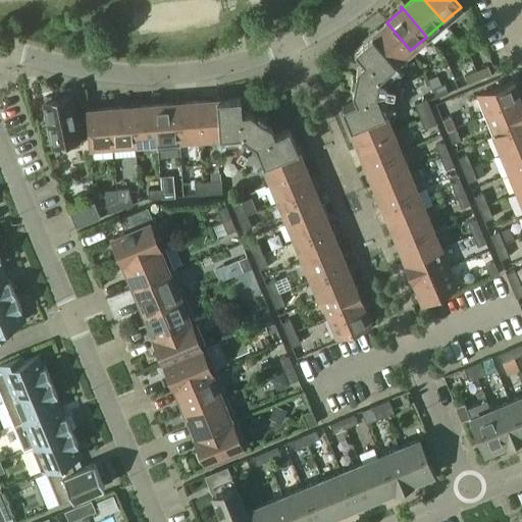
[(347,119),(357,145),(392,131),(376,93),(376,90),(394,93),(395,85),(378,82),(378,77),(410,50),(386,22),(371,35),(369,33),(368,34),(370,36),(354,50),(363,61),(357,67),(355,74),(352,73),(350,85),(353,85),(352,92),(356,101),(342,106),(347,118),(344,119),(345,120),(347,119)]
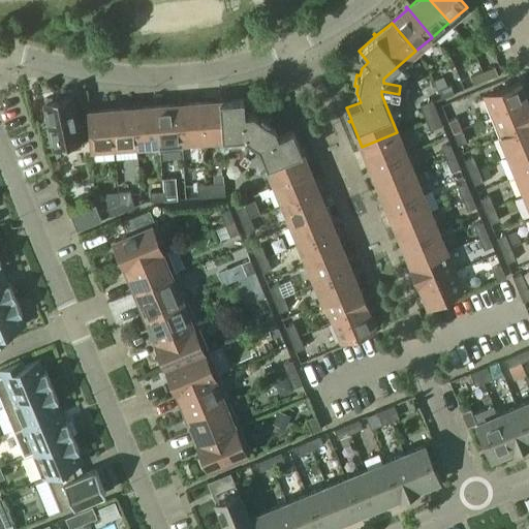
[(495,66),(483,71),(486,80),(498,74),(495,66)]
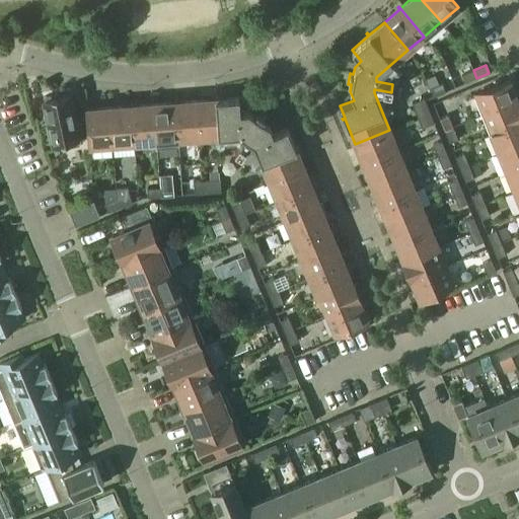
[(476,78),(473,70),(461,75),(464,83),(476,78)]
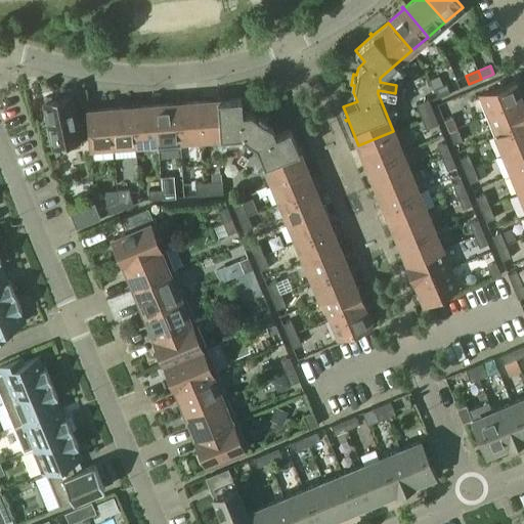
[(479,95),(487,116),(523,100),(523,99),(522,100),(514,81),(479,95)]
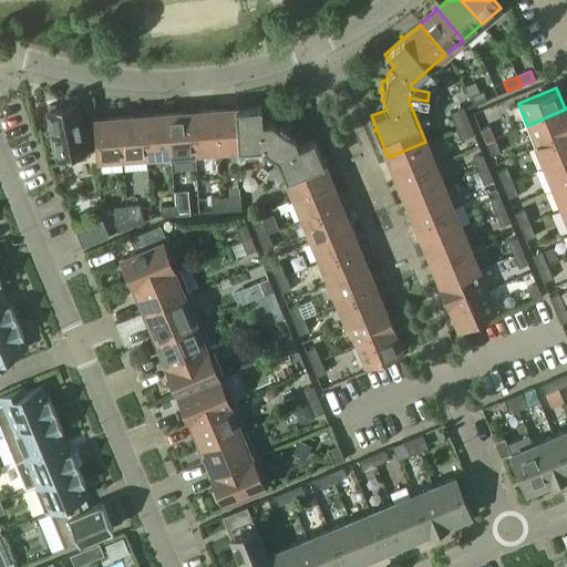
[(483,91),(468,96),(473,105),(486,100),(483,91)]
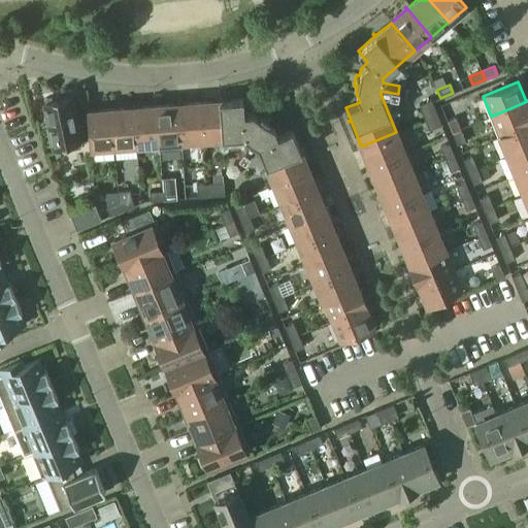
[(48,142),(53,141),(55,153),(80,147),(70,96),(58,99),(57,95),(44,98),(45,101),(44,101),(50,127),(45,128),(48,142)]
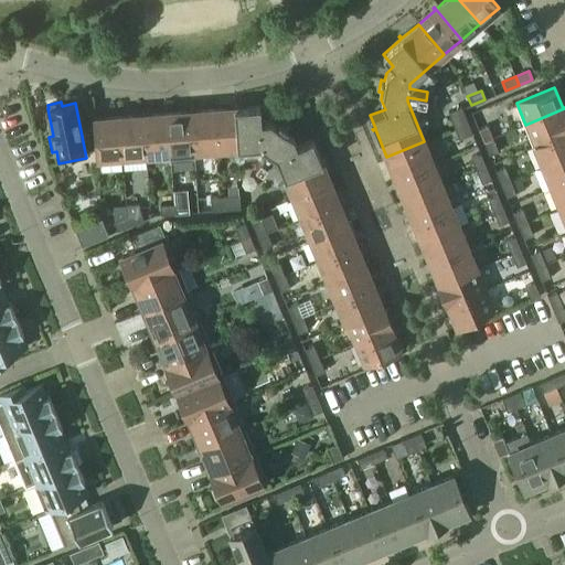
[(276,156),(294,198),(330,182),(318,153),(321,152),(320,151),(318,152),(312,139),(297,146),(294,136),(287,131),(289,128),(279,121),(277,126),(270,120),(260,121),(259,106),(236,107),(236,105),(234,105),(235,107),(213,109),(216,149),(262,146),(265,148),(255,163),(263,169),(273,153),(276,156)]
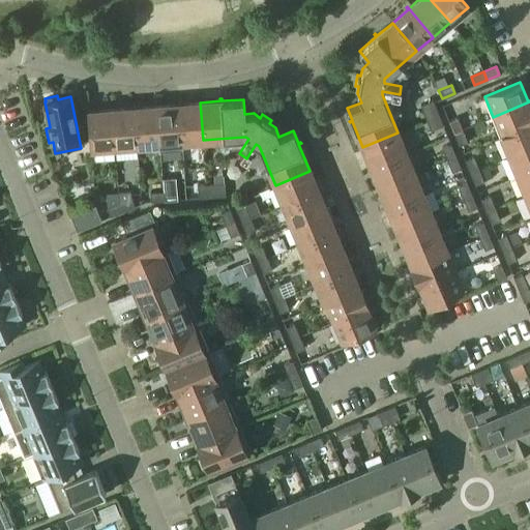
[(425,117),(438,113),(433,100),(421,105),(425,117)]
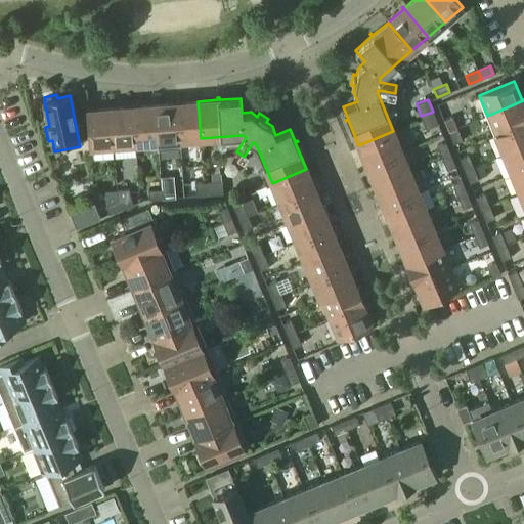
[(176,103),(155,104),(158,141),(179,140),(176,100),(176,103)]
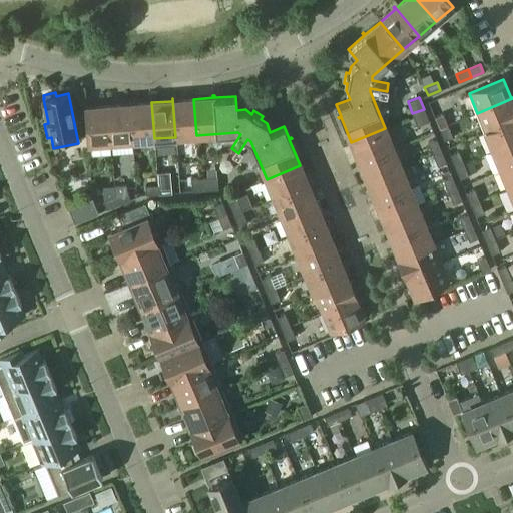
[(173,98),(172,98),(175,137),(196,135),(193,99),(173,100),(173,98)]
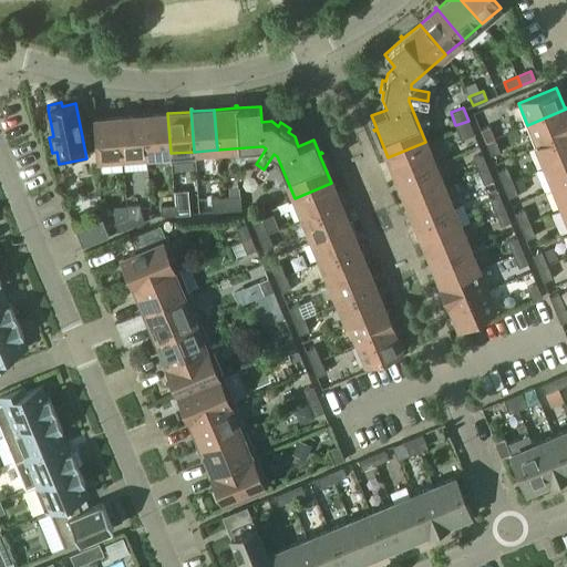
[(566,109),(527,125),(536,146),(566,133),(566,114),(565,111),(566,109)]
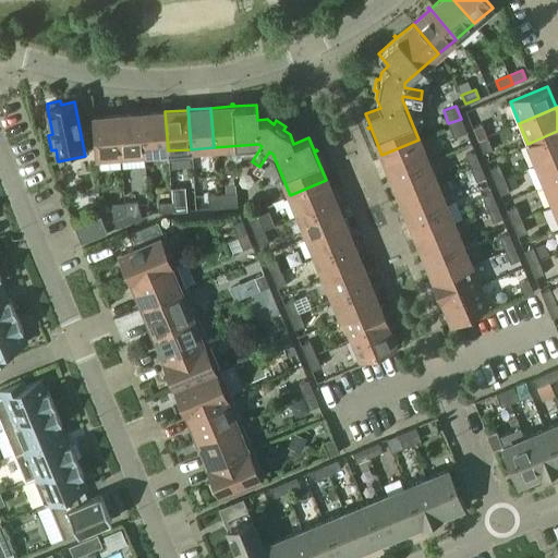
[(141,113),(118,116),(121,155),(144,153),(141,110),(140,110),(141,113)]
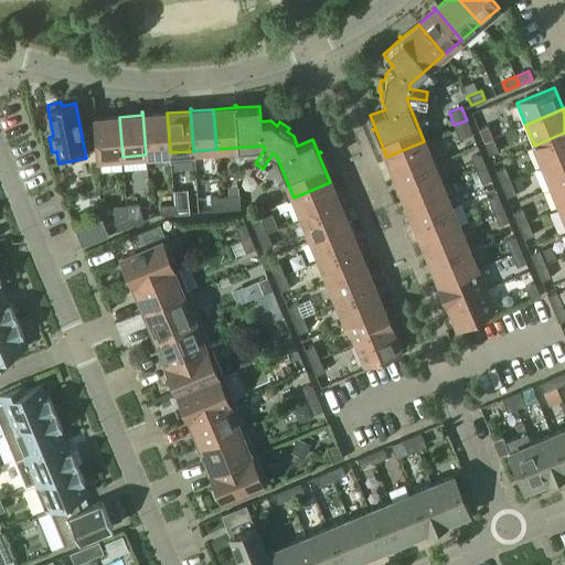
[(144,112),(142,112),(146,155),(170,152),(167,113),(144,115),(144,112)]
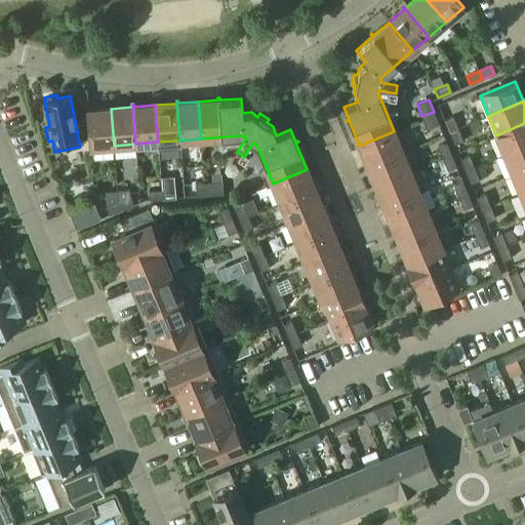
[(90,148),(114,146),(111,109),(87,110),(90,148)]
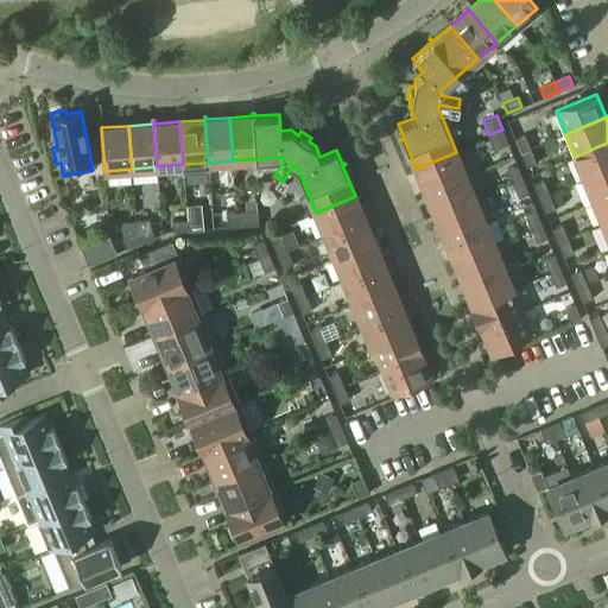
[(508,144),(502,130),(488,134),(494,150),(508,144)]
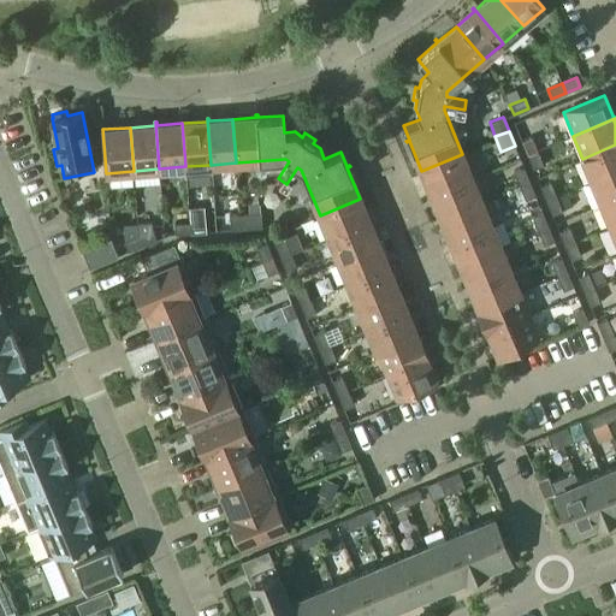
[(527,155),(538,150),(532,136),(521,141),(527,155)]
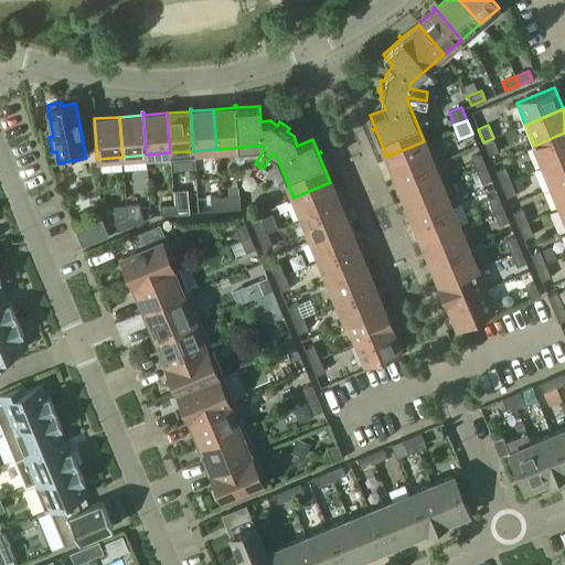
[(564,132),(534,146),(543,167),(564,157),(564,132)]
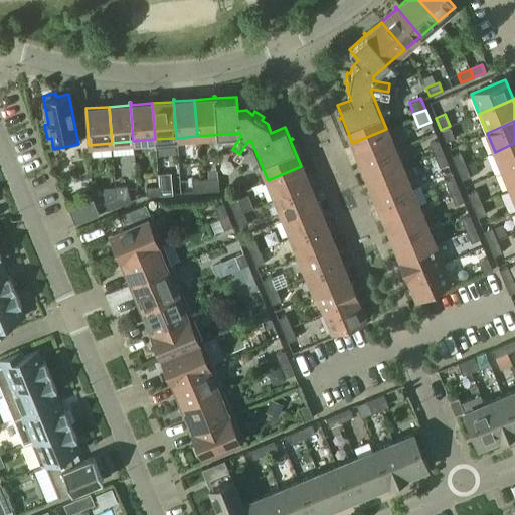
[(454,138),(450,126),(441,130),(446,141),(454,138)]
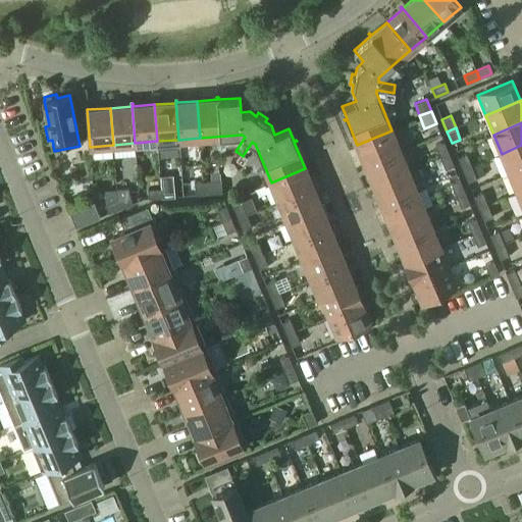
[(400,150),(392,131),(357,145),(362,157),(360,158),(360,159),(363,158),(365,164),(400,150)]
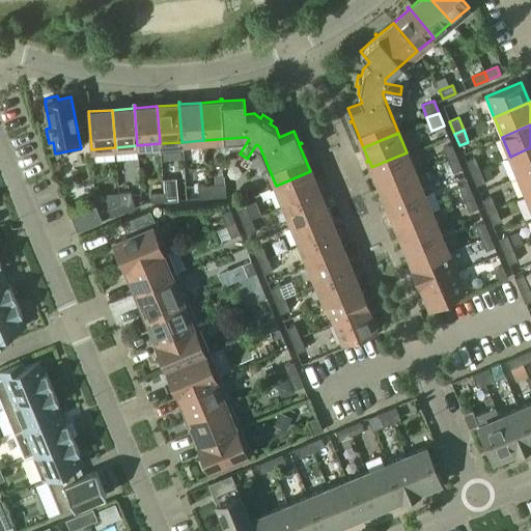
[(447,160),(456,157),(451,144),(443,148),(444,152),(432,157),(436,165),(447,160)]
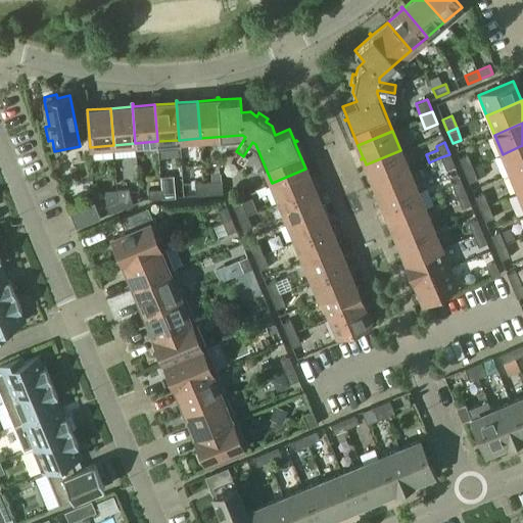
[(522,145),(503,154),(511,173),(522,168),(522,145)]
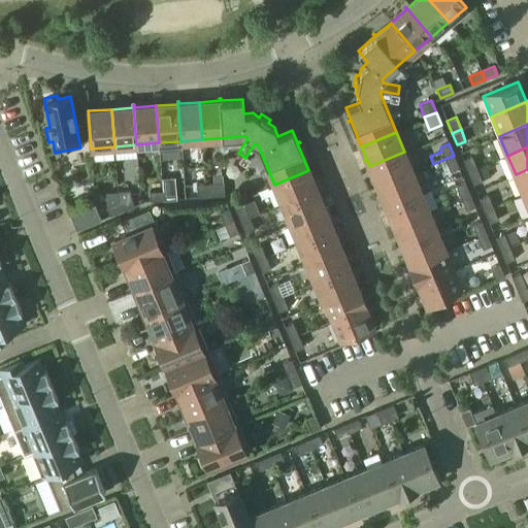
[(369,166),(377,186),(413,171),(404,152),(369,166)]
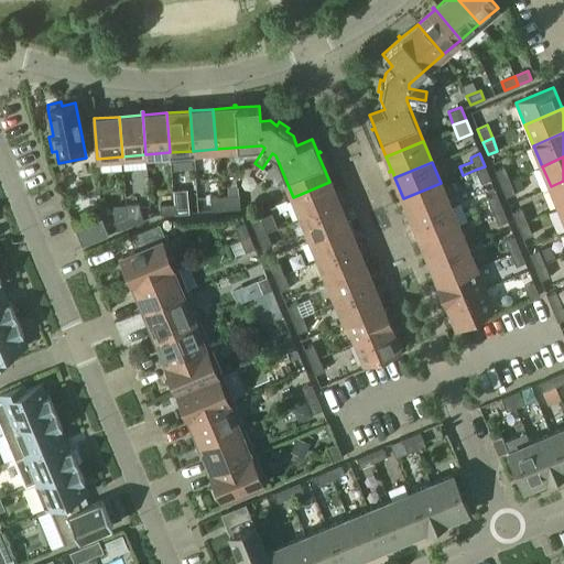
[(490,179),(485,166),(475,170),(480,183),(490,179)]
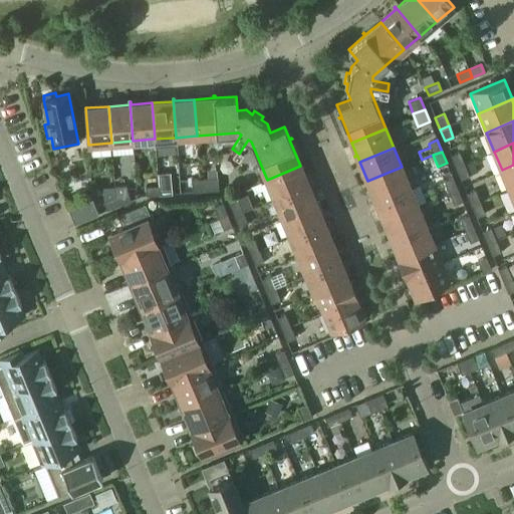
[(456,168),(464,164),(459,152),(451,156),(456,168)]
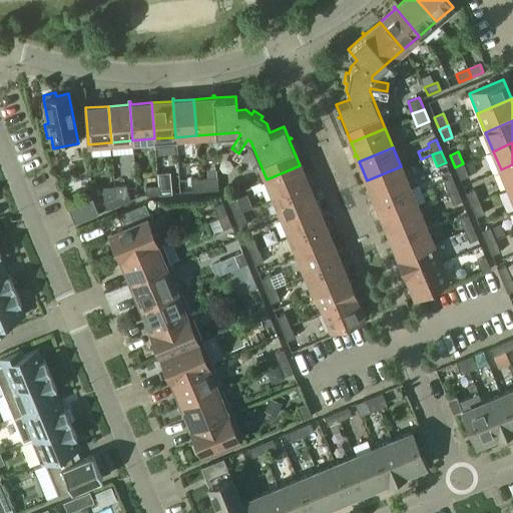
[(464,164),(463,163),(455,167),(460,179),(475,171),(471,160),(464,164)]
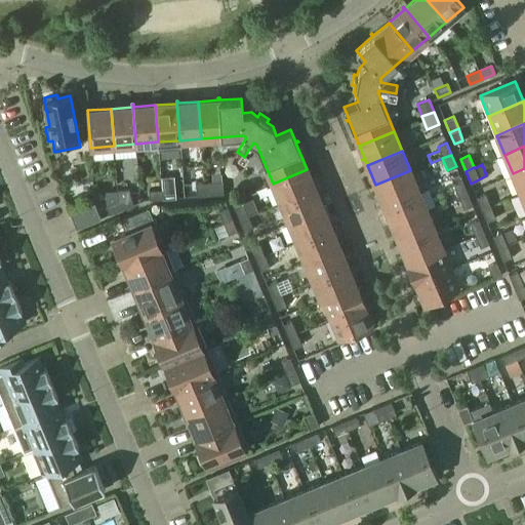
[(524,168),(513,173),(521,193),(524,191),(524,168)]
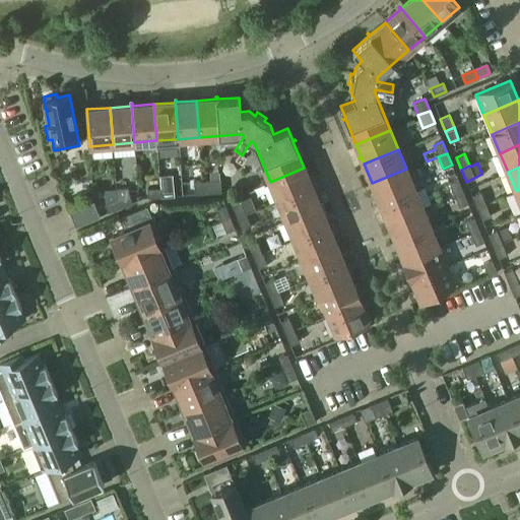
[(270,182),(278,201),(312,187),(309,180),(312,179),(311,178),(309,179),(304,168),(270,182)]
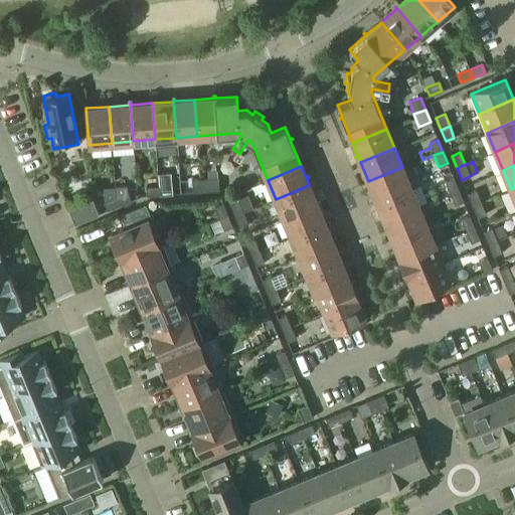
[(409,186),(402,167),(368,181),(373,193),(371,194),(371,195),(373,194),(376,200),(409,186)]
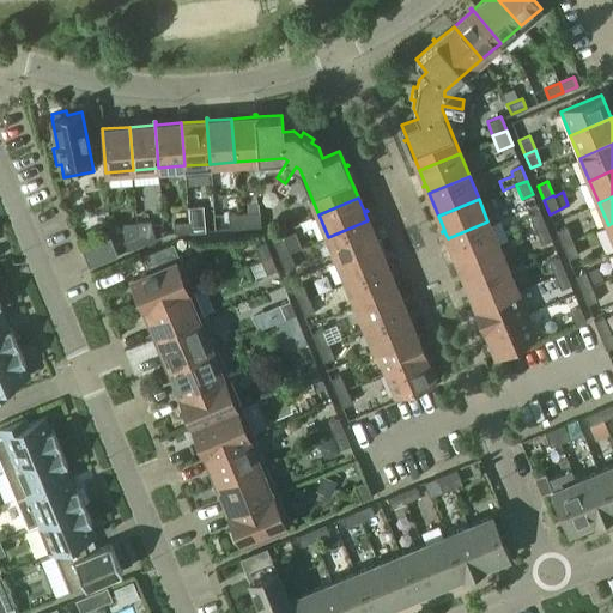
[(188,206),(189,220),(204,219),(202,205),(188,206)]
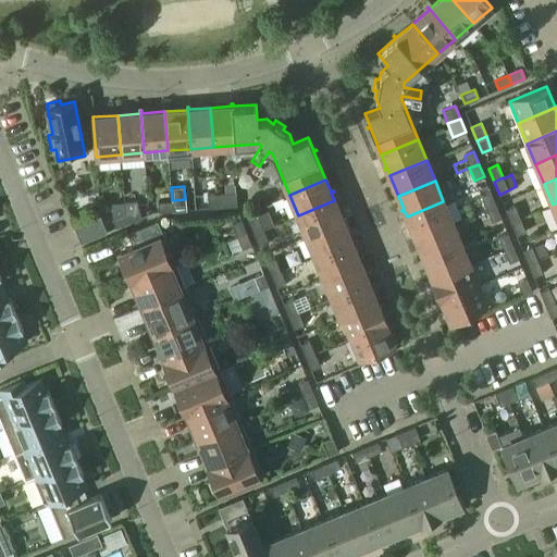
[(236,192),(217,193),(218,207),(236,206),(236,192)]
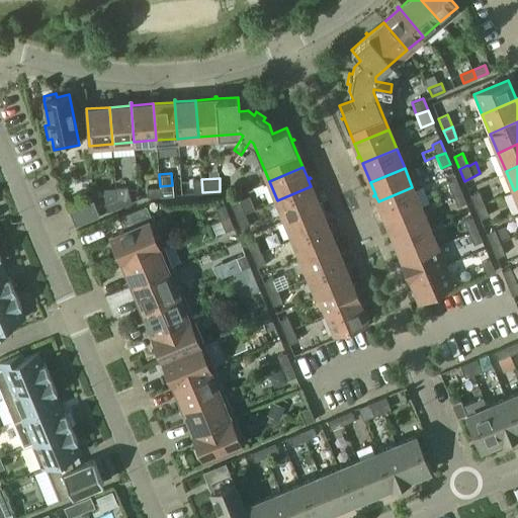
[(202,192),(201,179),(192,180),(193,193),(202,192)]
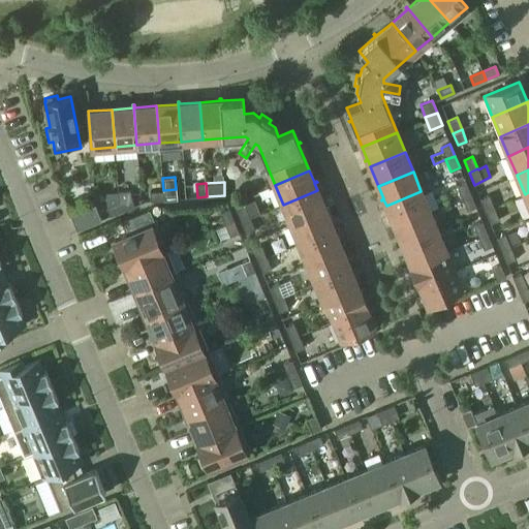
[(462,198),(471,194),(466,183),(457,186),(462,198)]
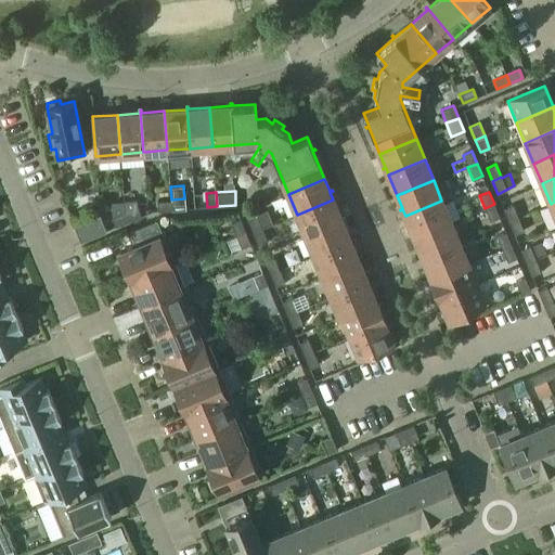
[(184,198),(170,199),(171,210),(185,209),(184,198)]
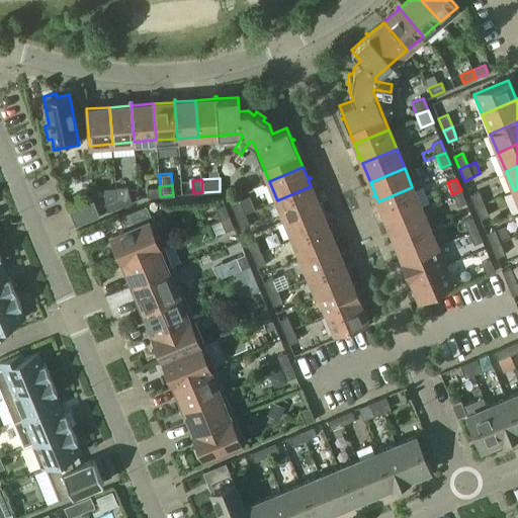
[(160,196),(159,186),(147,188),(147,197),(160,196)]
